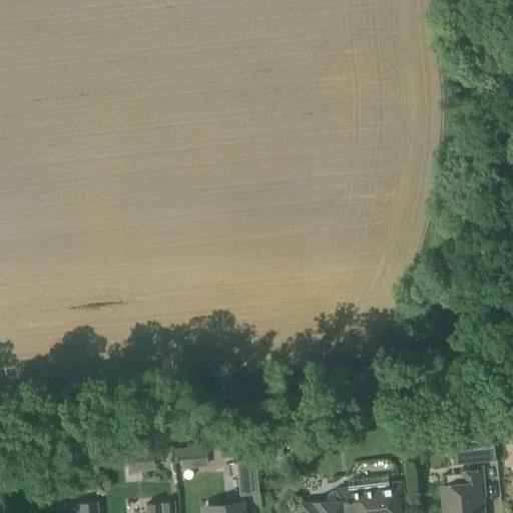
[(493,436),(452,440),(454,465),(496,461),(493,436)]
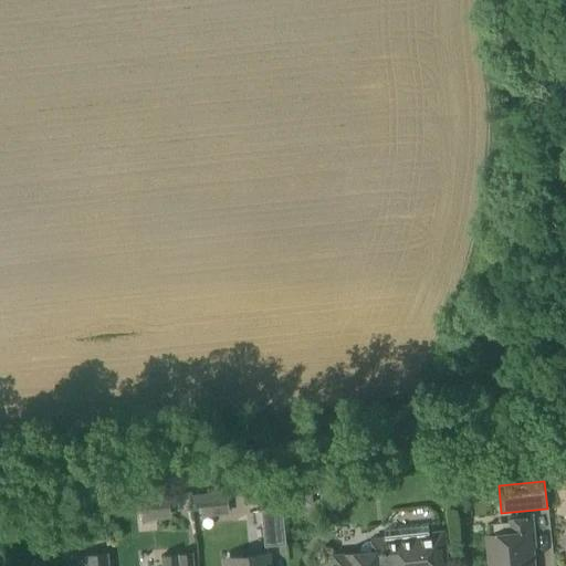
[(192,511),(220,509),(218,493),(190,496),(192,511)]
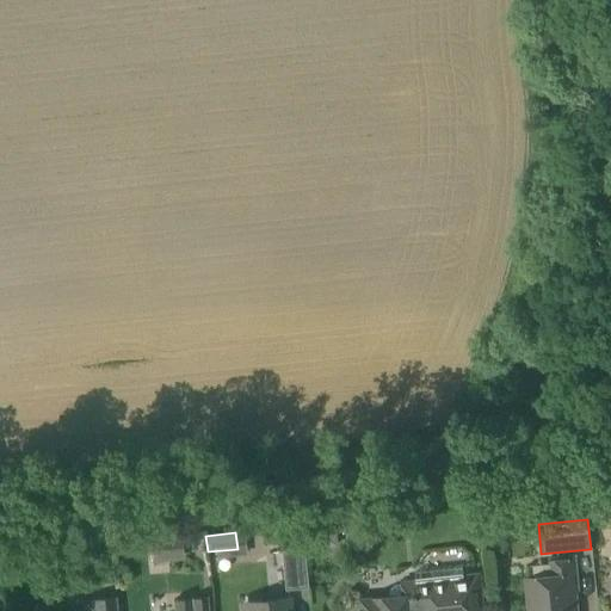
[(153,563),(183,561),(180,536),(150,538),(153,563)]
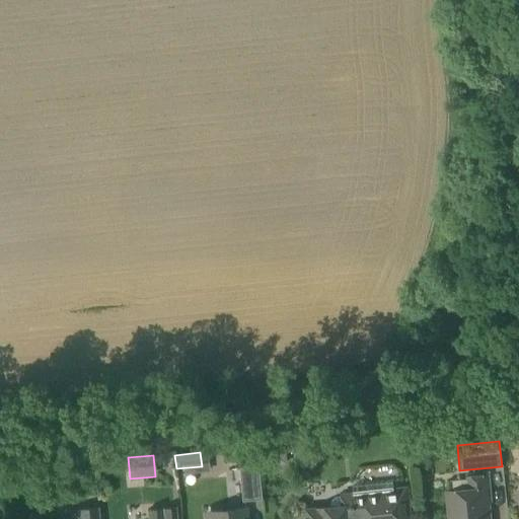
[(244,503),(262,501),(257,468),(257,466),(240,468),(244,503)]
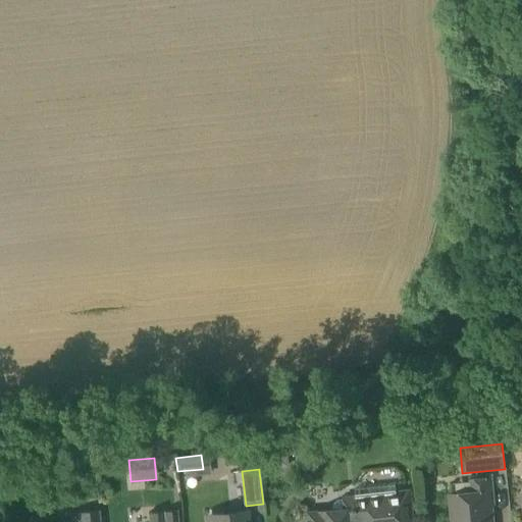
[(452,521),(494,521),(493,507),(496,507),(492,476),(468,479),(470,494),(450,497),(452,521)]
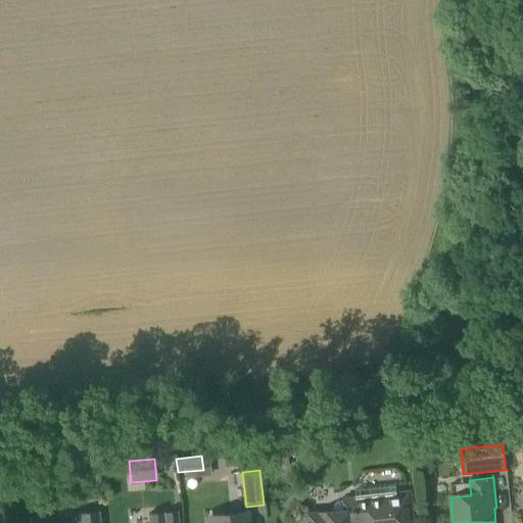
[(396,495),(395,487),(355,491),(357,500),(338,502),(334,509),(334,513),(310,516),(311,522),(411,522),(411,519),(409,520),(408,513),(411,513),(409,494),(396,495)]
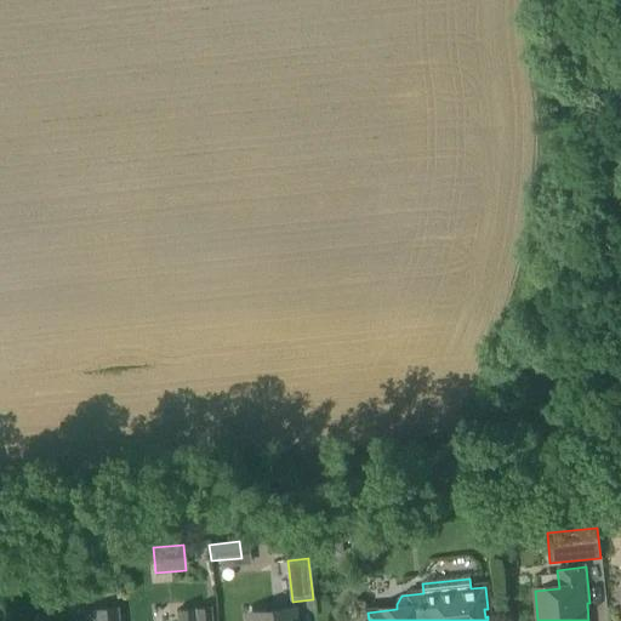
[(118,620),(117,608),(83,611),(83,620),(118,620)]
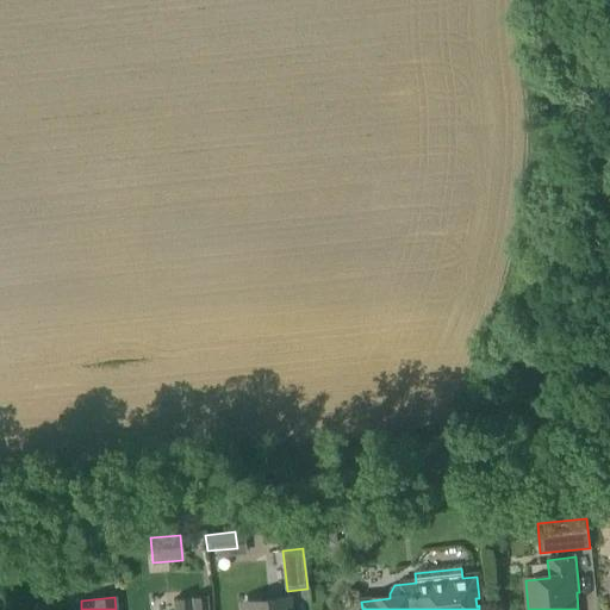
[(207,609),(206,598),(172,602),(172,609),(207,609)]
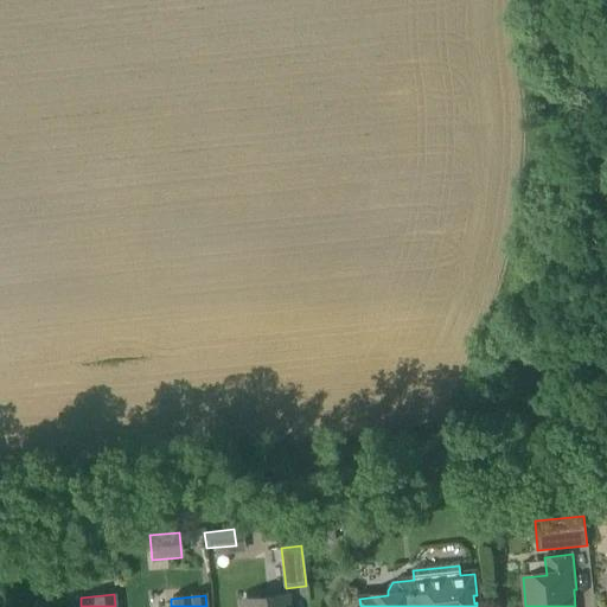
[(240,606),(287,606),(286,596),(240,601),(240,606)]
